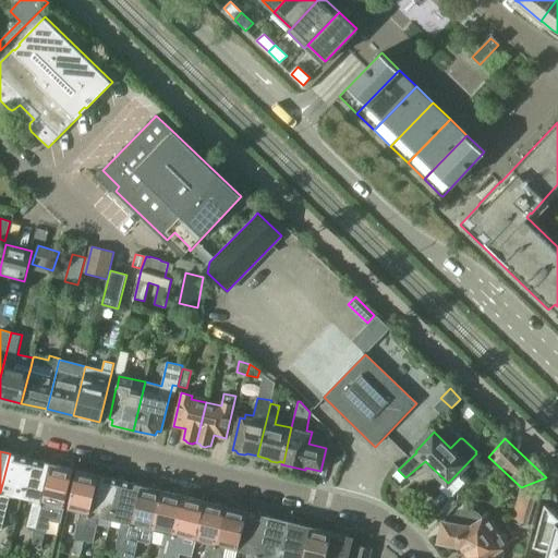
[(32,459),(10,453),(0,493),(0,530),(2,530),(10,495),(22,498),(32,459)]
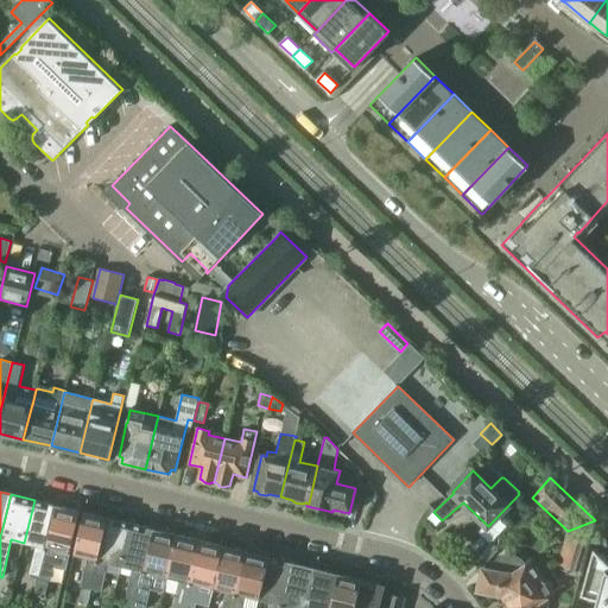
[(35,500),(24,543),(37,545),(29,574),(39,576),(57,506),(35,500)]
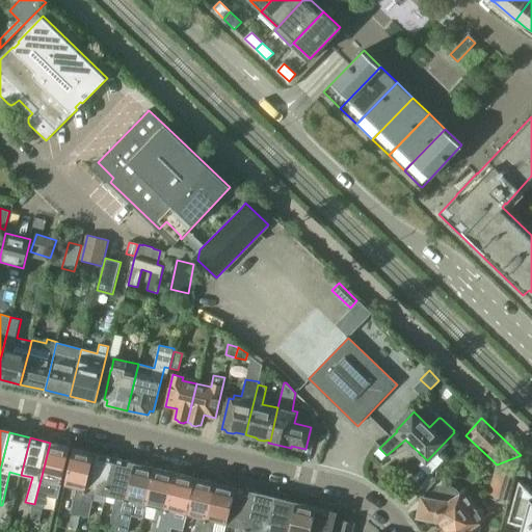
[(50,443),(34,504),(30,522),(40,523),(44,506),(50,481),(61,484),(71,448),(50,443)]
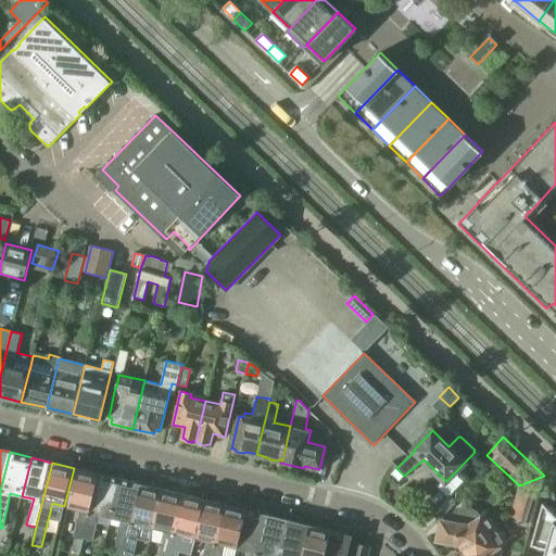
[(100,475),(77,469),(67,507),(80,510),(74,536),(72,550),(80,552),(84,539),(85,539),(100,475)]
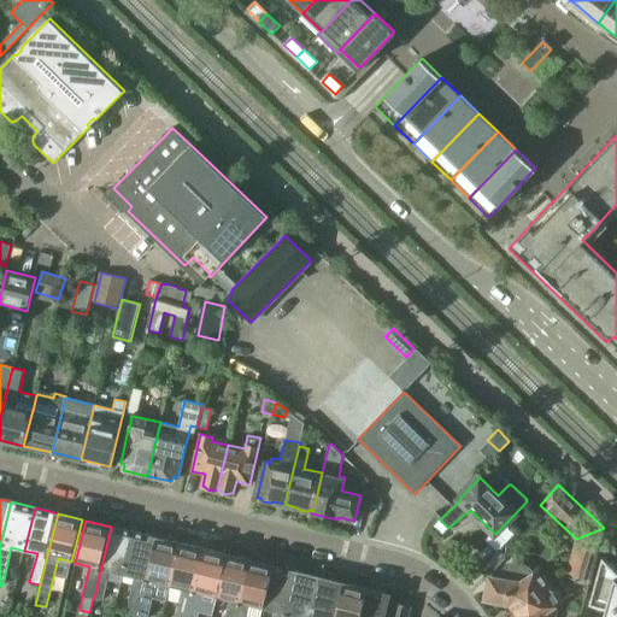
[(123,575),(134,532),(111,527),(94,598),(104,599),(107,580),(121,583),(123,575)]
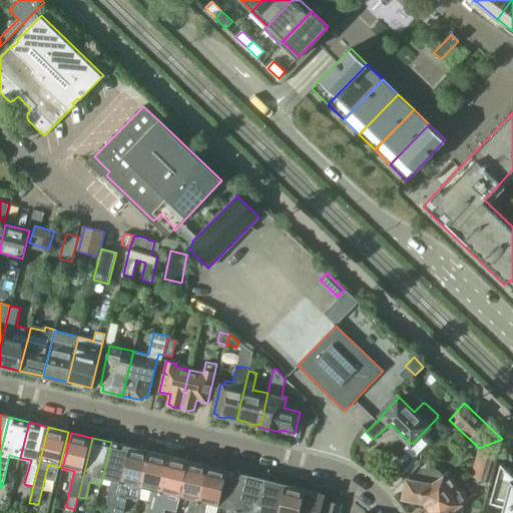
[(502,439),(479,448),(471,476),(490,482),(502,439)]
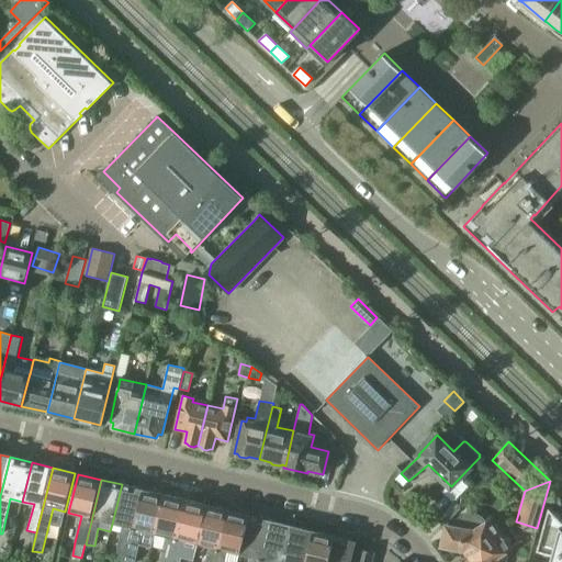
[(112,524),(123,526),(116,548),(117,549),(115,559),(125,561),(142,490),(122,484),(112,524)]
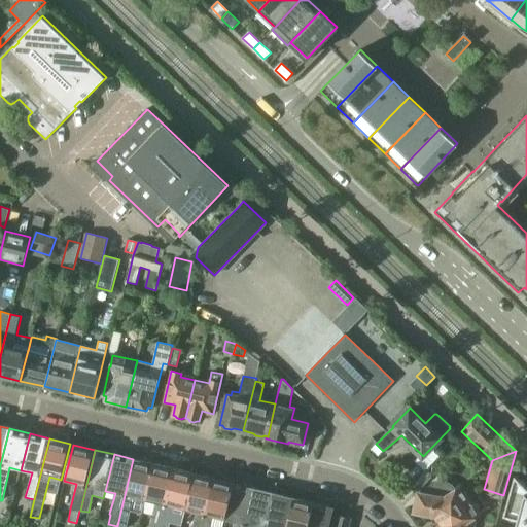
[(142,512),(145,500),(153,464),(133,459),(117,526),(121,526),(127,526),(131,510),(142,512)]
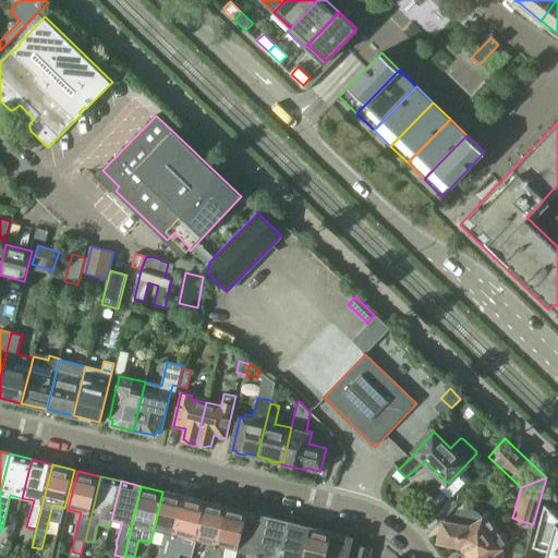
[(162,492),(154,530),(165,532),(166,533),(159,557),(168,557),(184,496),(162,492)]
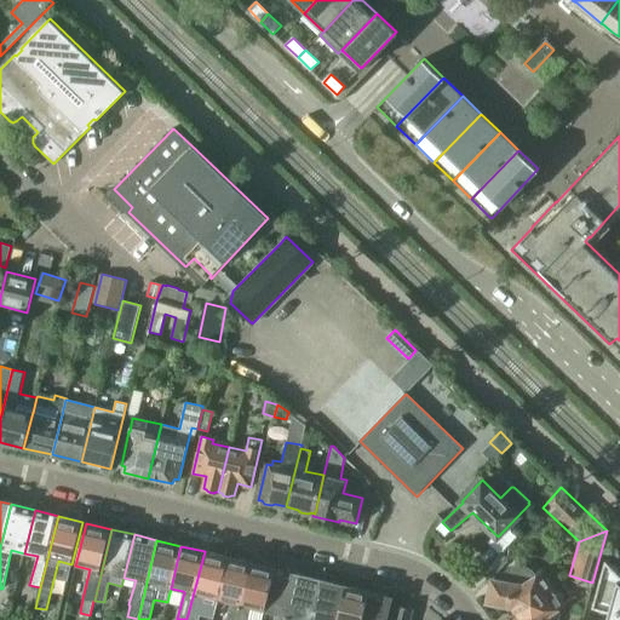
[(199,619),(206,597),(218,600),(228,557),(205,551),(187,619),(199,619)]
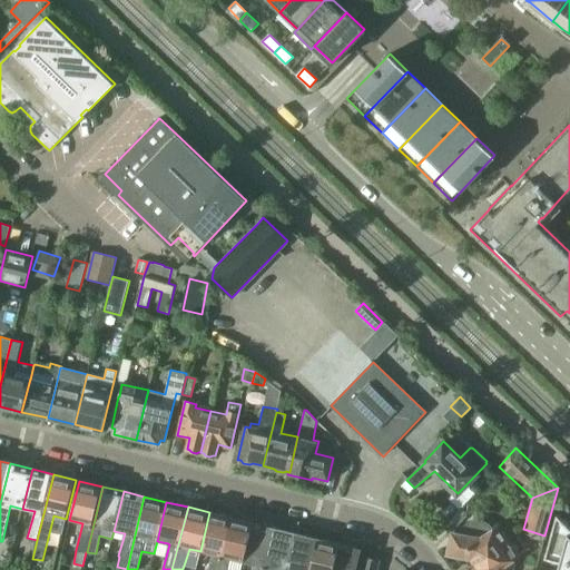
[(217,569),(231,517),(209,512),(200,551),(212,554),(207,569),(217,569)]
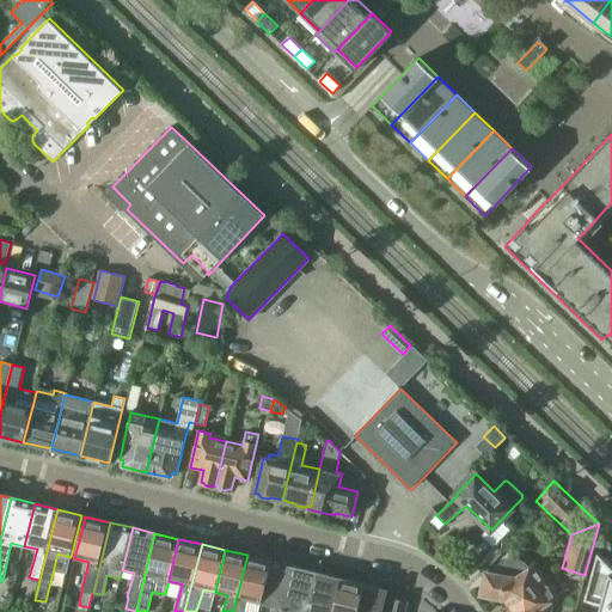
[(611,611),(611,564),(598,551),(586,598),(603,603),(599,611),(611,611)]
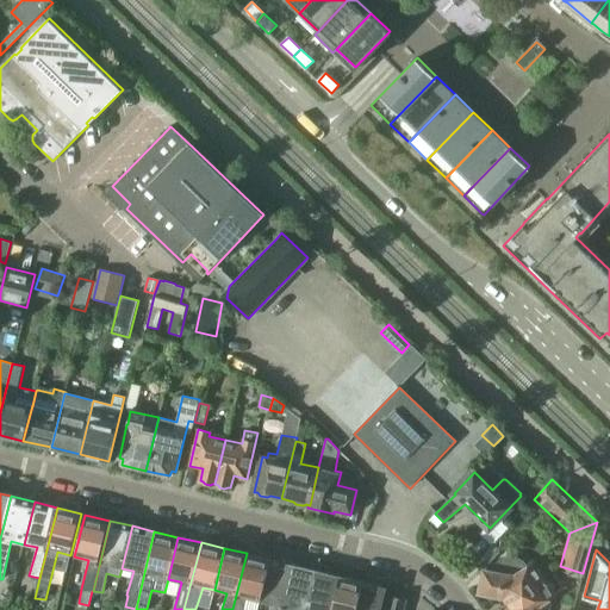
[(247,553),(232,609),(244,609),(246,609),(250,609),(257,609),(261,602),(260,602),(269,559),(247,553)]
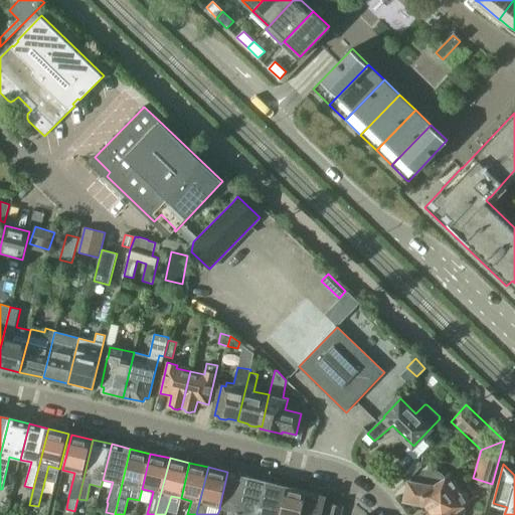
[(219,508),(220,508),(231,510),(229,514),(239,514),(248,477),(227,472),(219,508)]
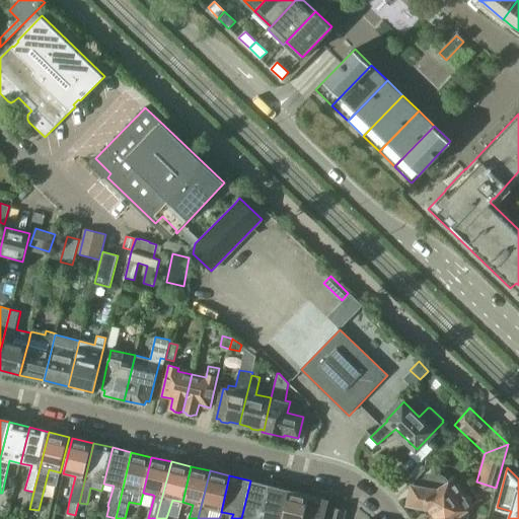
[(432,512),(472,486),(473,485),(472,484),(471,482),(460,489),(453,478),(437,490),(412,486),(409,500),(413,505),(429,508),(432,512)]
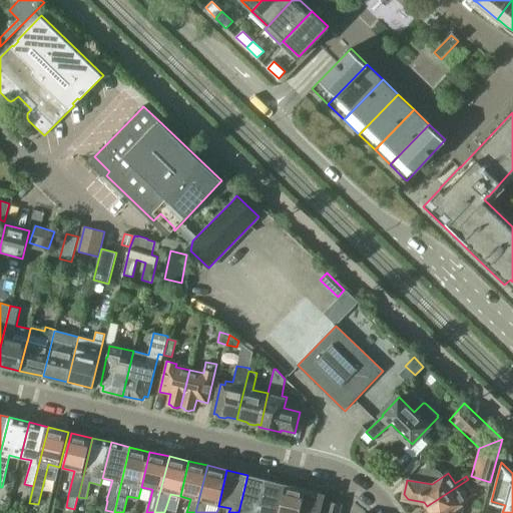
[(238,512),(246,512),(247,512),(248,512),(258,512),(267,480),(247,475),(238,512)]
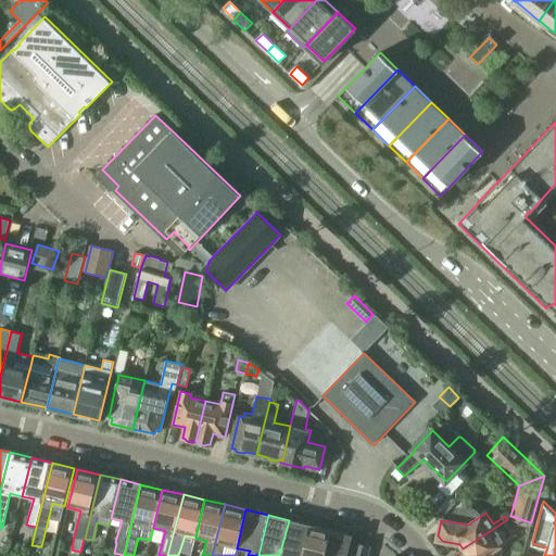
[(289,520),(279,555),(302,555),(310,525),(289,520)]
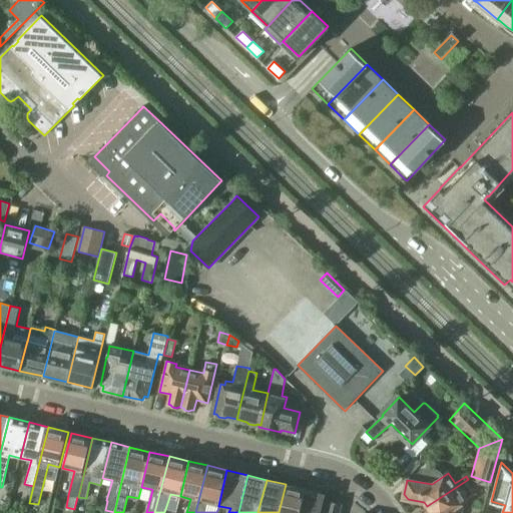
[(476,494),(467,480),(427,506),(431,511),(430,512),(461,512),(464,503),(476,494)]
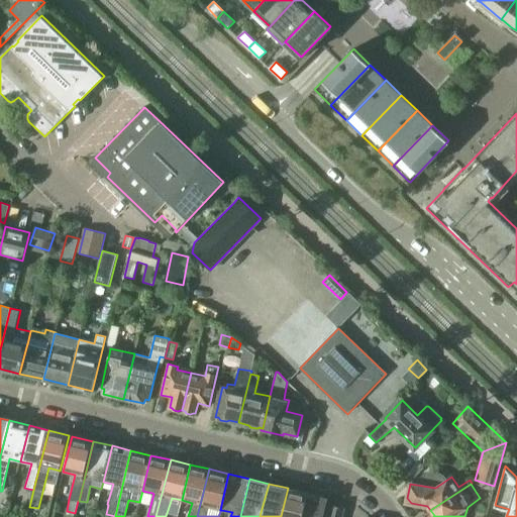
[(301,516),(307,493),(288,488),(281,516),(301,516)]
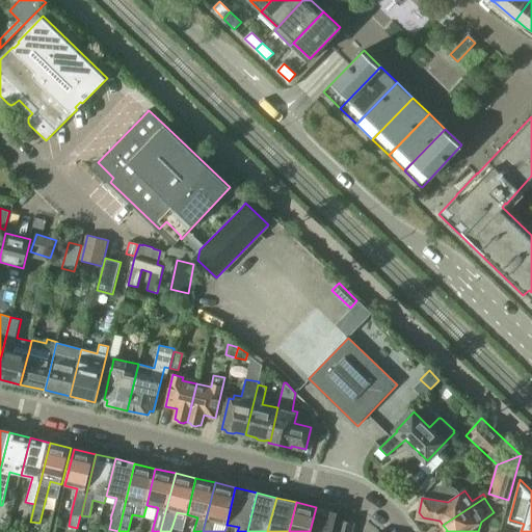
[(316,507),(310,531),(331,531),(337,512),(316,507)]
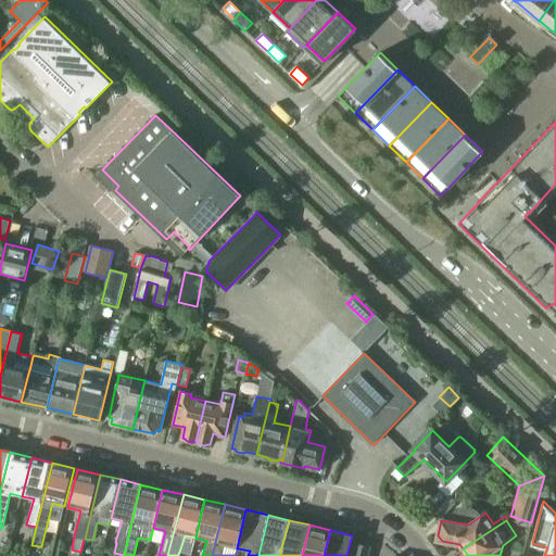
[(368,555),(371,546),(355,543),(352,555),(368,555)]
